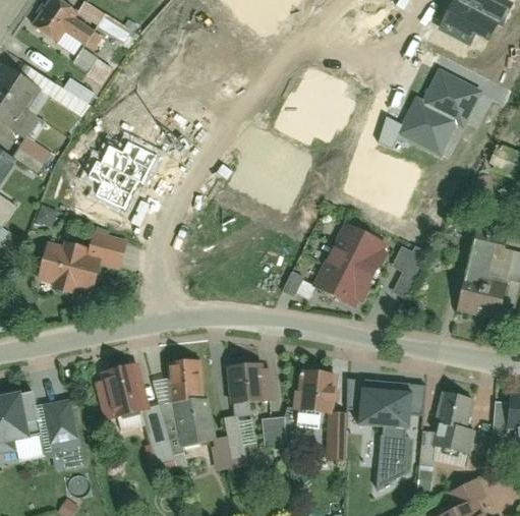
[(79,10),(62,0),(46,0),(32,25),(59,43),(65,33),(92,48),(102,33),(75,16),(79,10)]
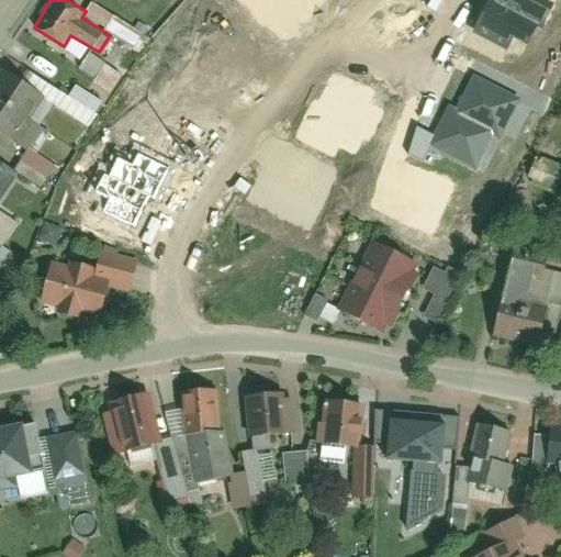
[(508,48),(515,35),(536,46),(547,25),(500,0),(487,0),(472,30),(508,48)]
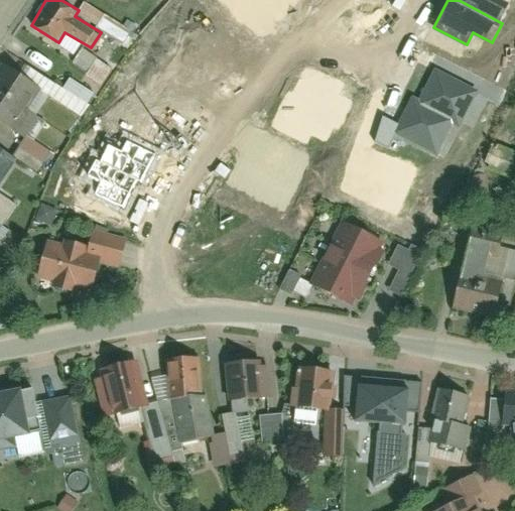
[(459,0),(502,23),(513,1),(511,0),(459,0)]
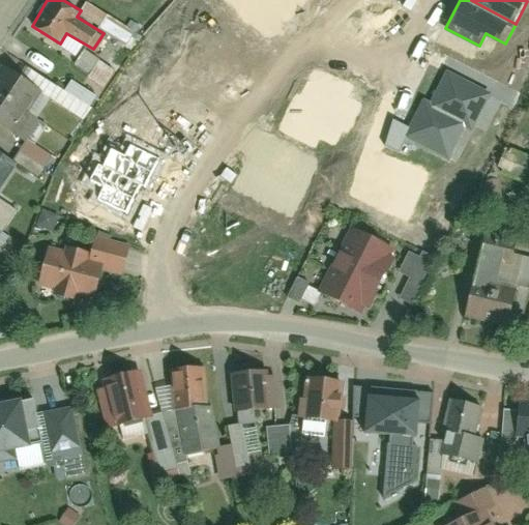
[(84,45),(71,60),(101,83),(114,67),(84,45)]
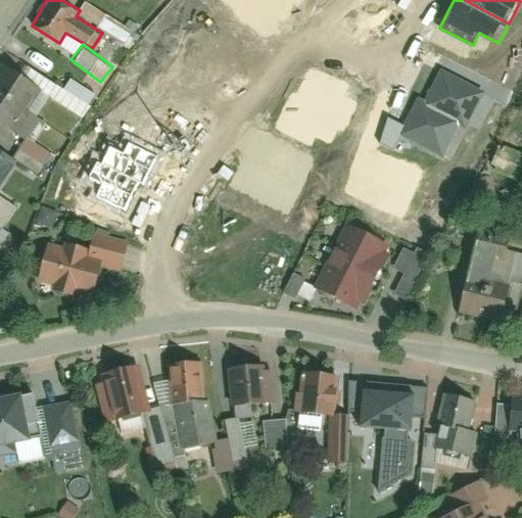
[(39,87),(0,62),(0,120),(24,135),(37,114),(27,108),(39,87)]
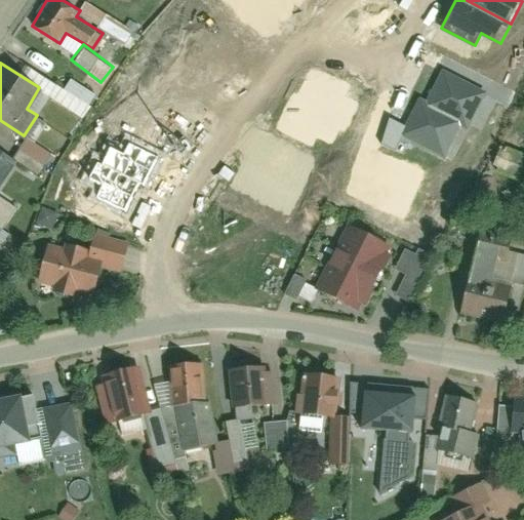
[(445,70),(429,102),(461,119),(468,122),(485,90),(445,70)]
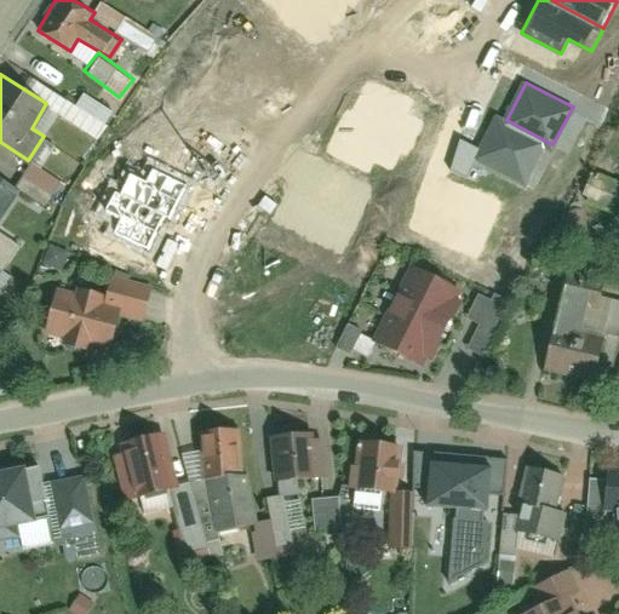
[(498,116),(477,155),(526,179),(545,141),(506,120),(498,116)]
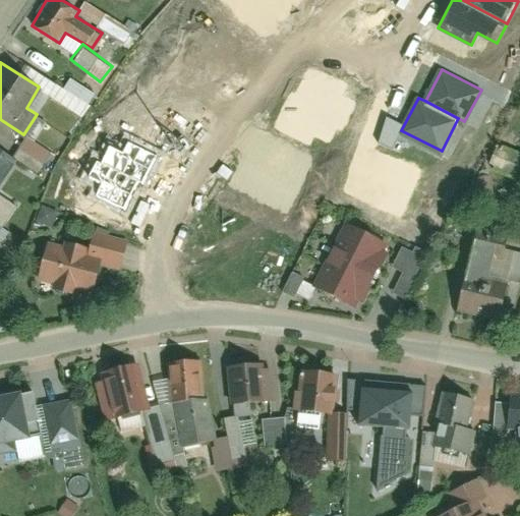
[(129,139),(123,151),(111,145),(103,161),(138,178),(145,180),(158,153),(129,139)]
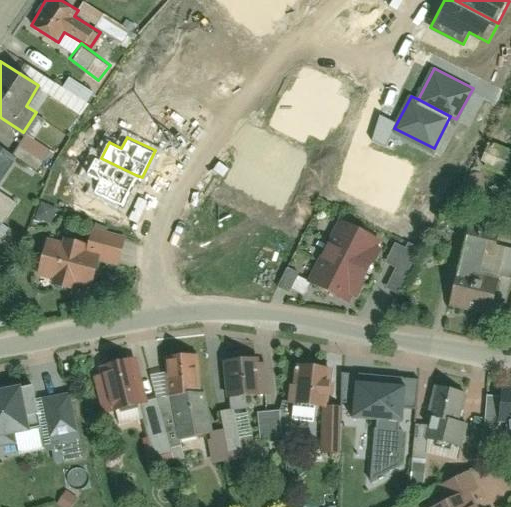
[(0,177),(13,156),(0,147),(0,177)]
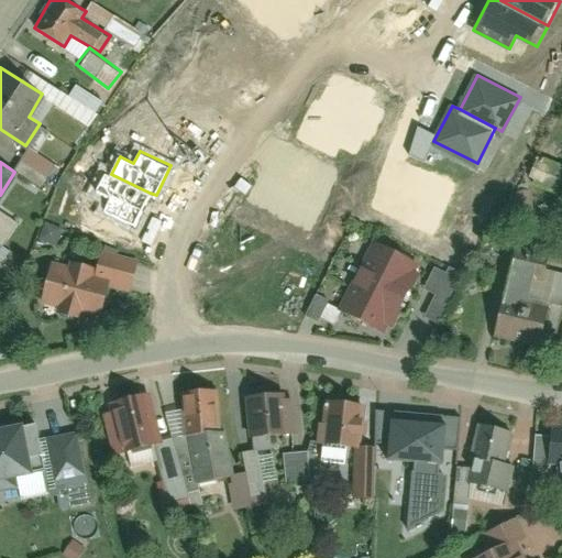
[(107,208),(135,221),(150,193),(111,174),(106,171),(97,188),(113,196),(107,208)]
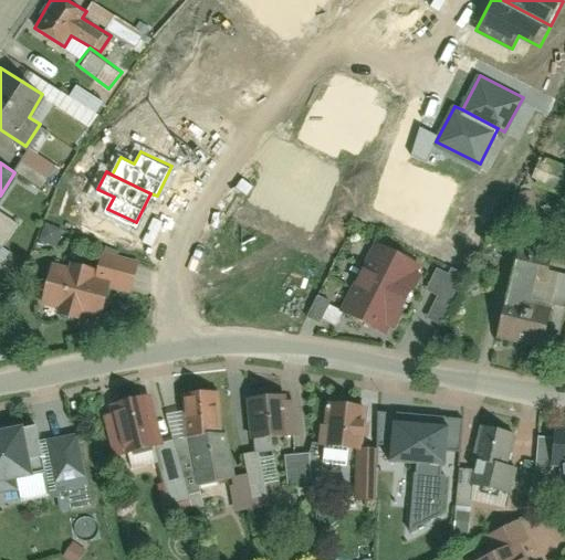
[(420,263),(373,240),(361,263),(409,286),(420,263)]
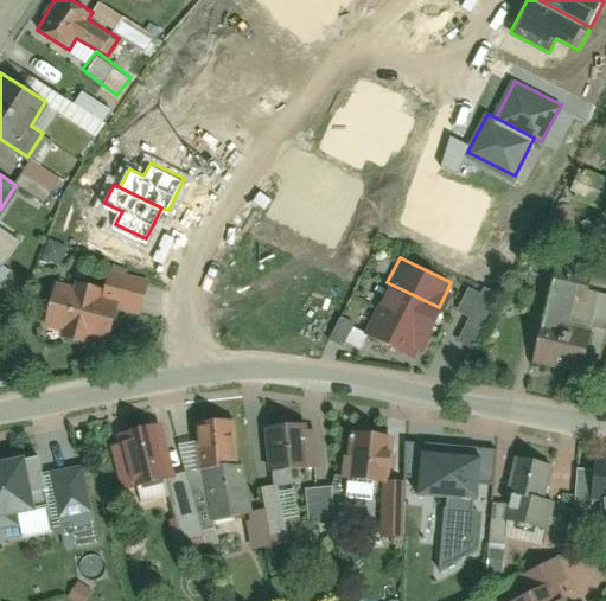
[(71,285),(53,280),(42,326),(61,332),(58,338),(88,345),(89,337),(108,340),(116,306),(140,312),(150,275),(108,263),(102,288),(72,280),(71,285)]
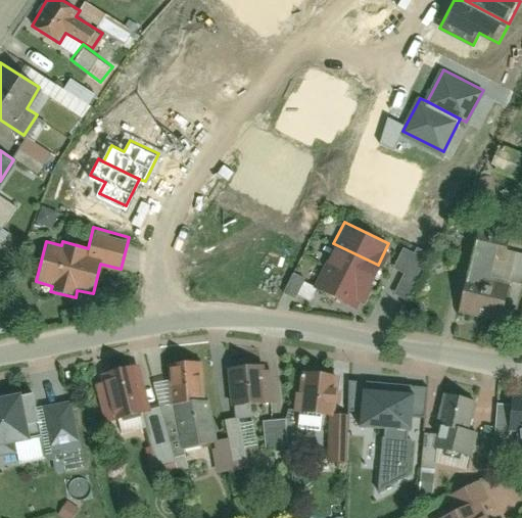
[(378,265),(333,243),(323,265),(367,286),(378,265)]
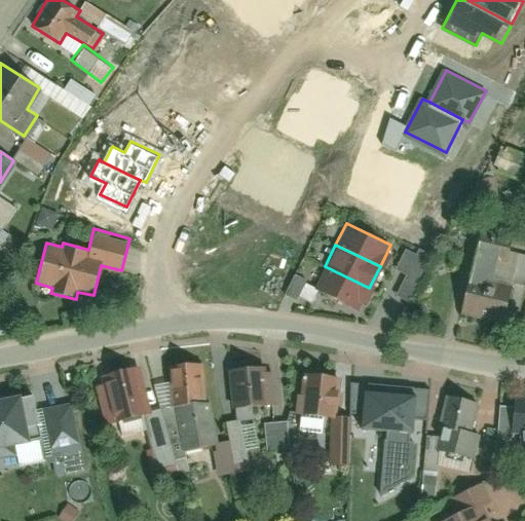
[(406,272),(397,294),(410,299),(429,253),(418,248),(416,253),(405,249),(396,268),(406,272)]
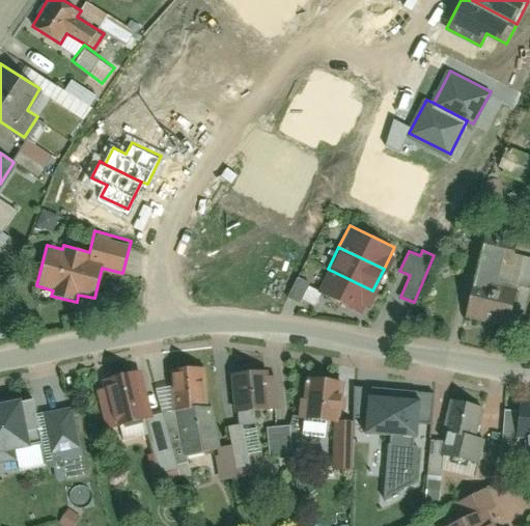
[(372,291),(328,269),(316,291),(362,312),(372,291)]
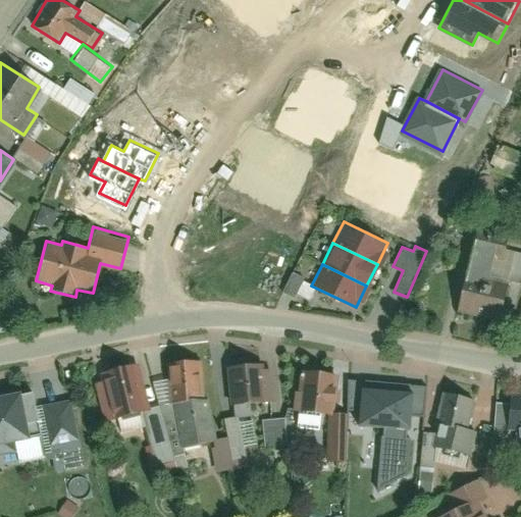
[(465,274),(458,310),(498,318),(505,282),(465,274)]
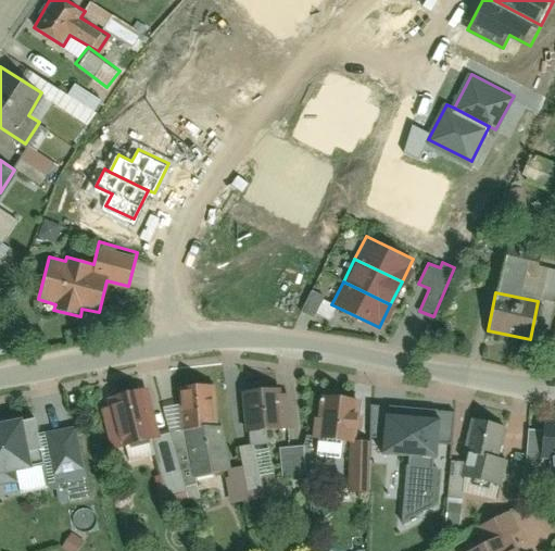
[(214,385),(177,387),(180,431),(218,428),(214,385)]
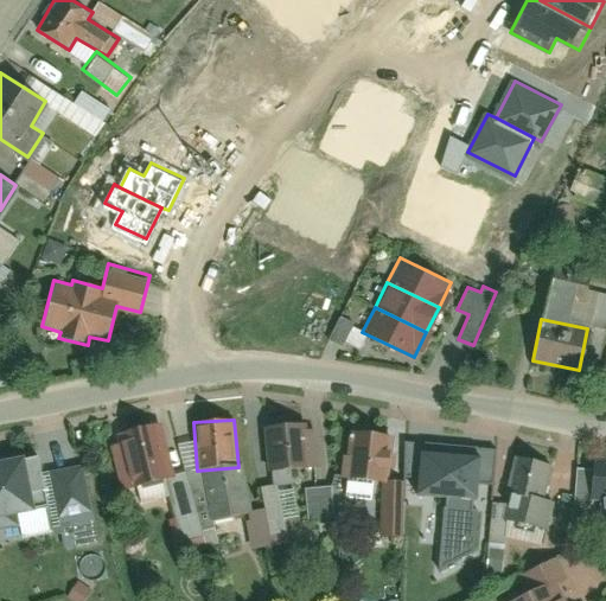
[(173,474),(159,422),(115,433),(129,485),(173,474)]
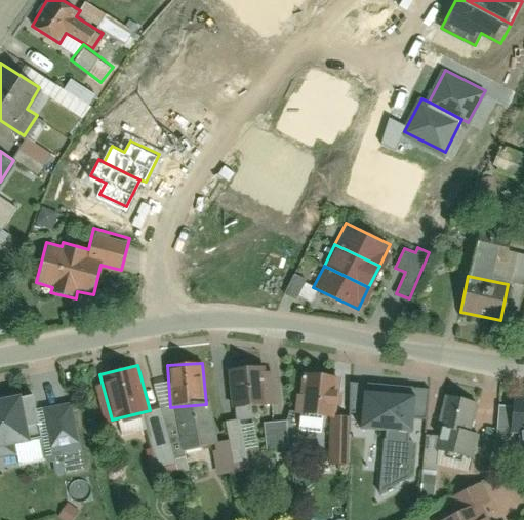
[(265,366),(228,369),(231,408),(276,405),(273,371),(265,372),(265,366)]
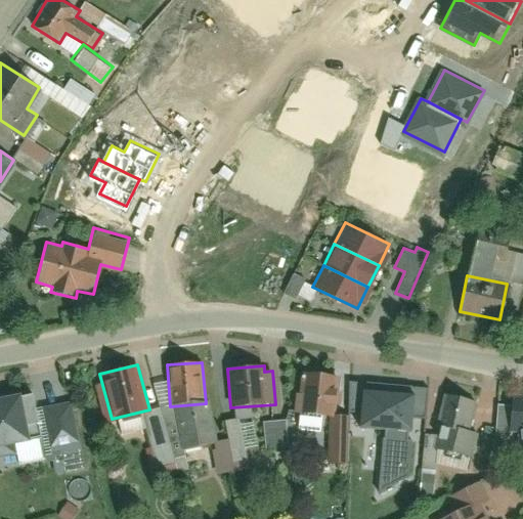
[(338,376),(302,373),(299,417),(330,419),(325,467),(344,468),(347,417),(335,416),(338,376)]
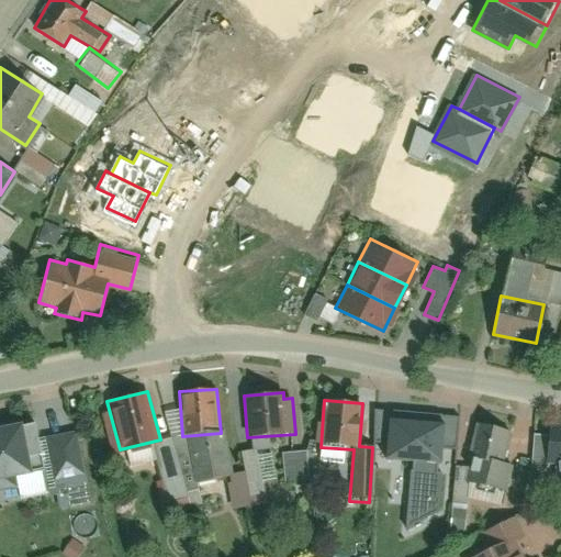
[(440,412),(384,410),(382,469),(428,471),(426,509),(453,510),(456,444),(439,444),(440,412)]
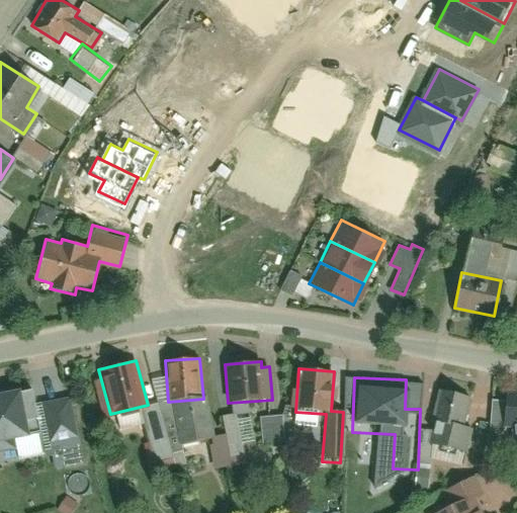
[(470,395),(439,389),(428,444),(465,451),(470,425),(464,424),(470,395)]
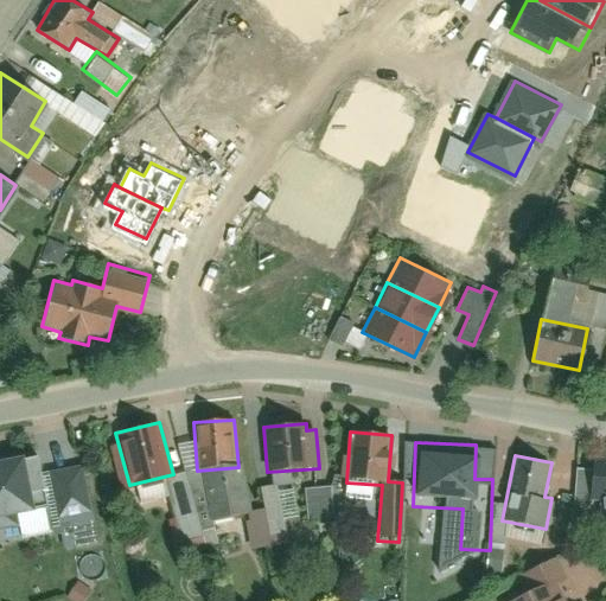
[(24,456),(0,460),(0,515),(32,510),(24,456)]
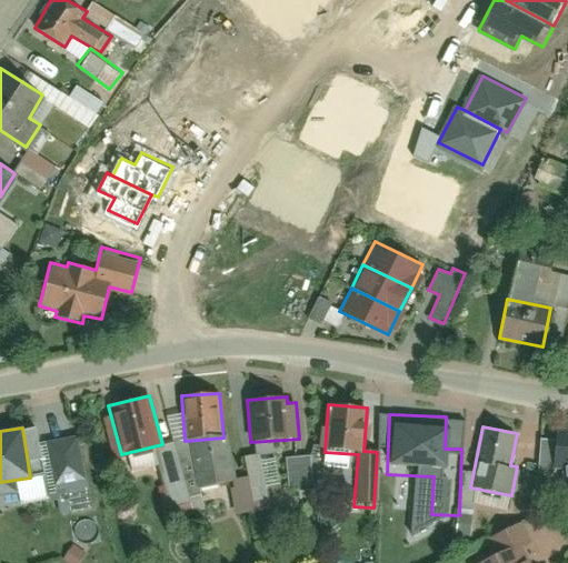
[(567,428),(556,428),(554,466),(566,468),(567,484),(567,428)]
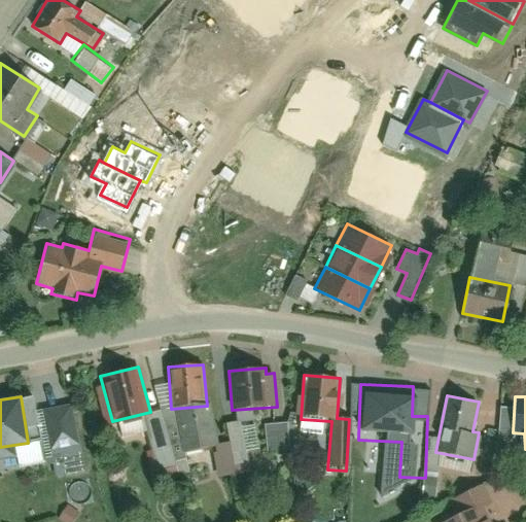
[(72,403),(41,409),(48,447),(79,442),(72,403)]
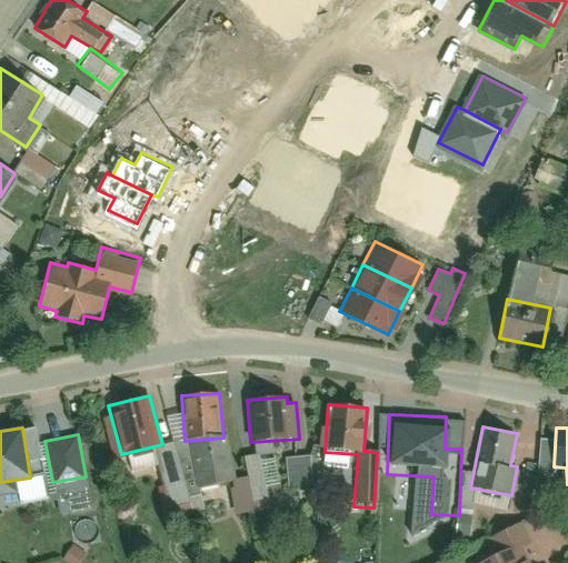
[(311,479),(309,451),(285,452),(287,481),(311,479)]
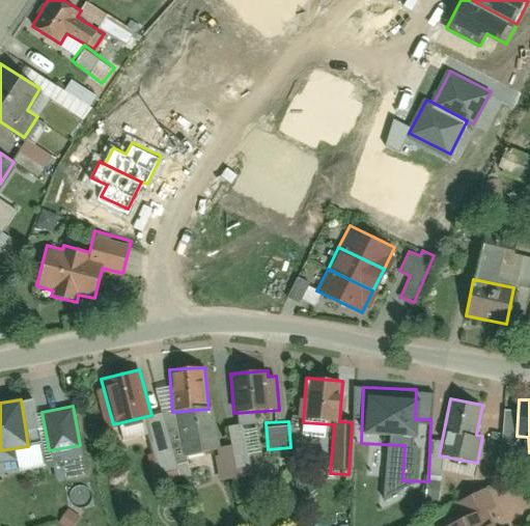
[(470,517),(450,525),(495,525),(487,510),(497,506),(487,487),(462,499),(470,517)]
